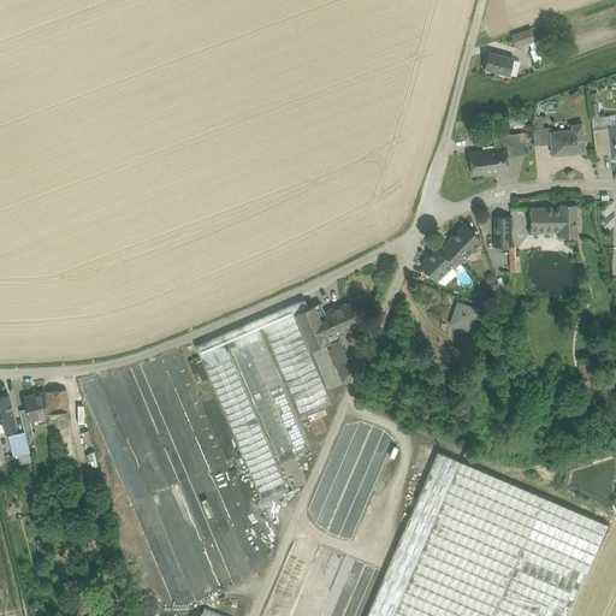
[(523,31),(528,45),(535,42),(531,29),(523,31)]
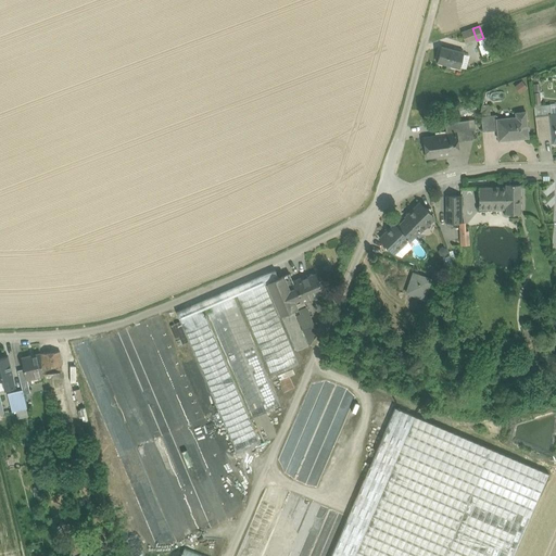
[(472,28),(462,33),(466,43),(477,40),(472,28)]
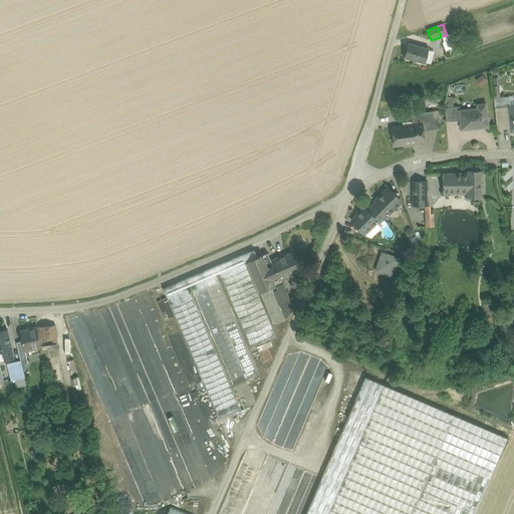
[(447,35),(441,37),(447,54),(460,49),(454,32),(447,35)]
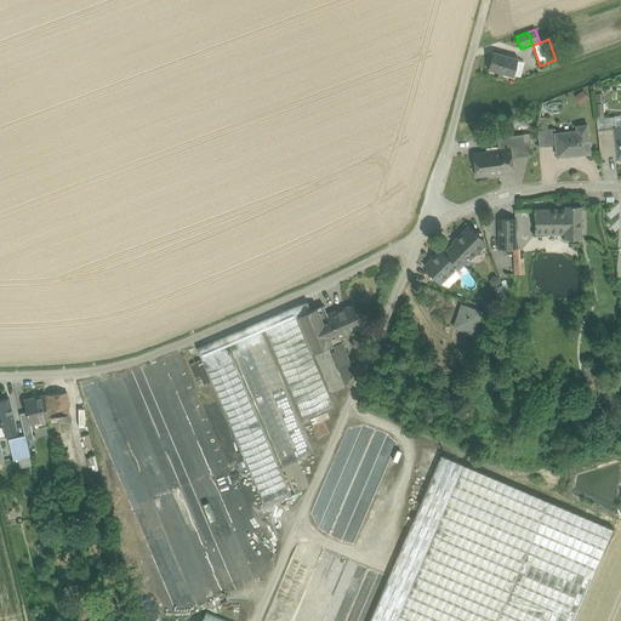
[(519,60),(493,52),(488,70),(514,78),(519,60)]
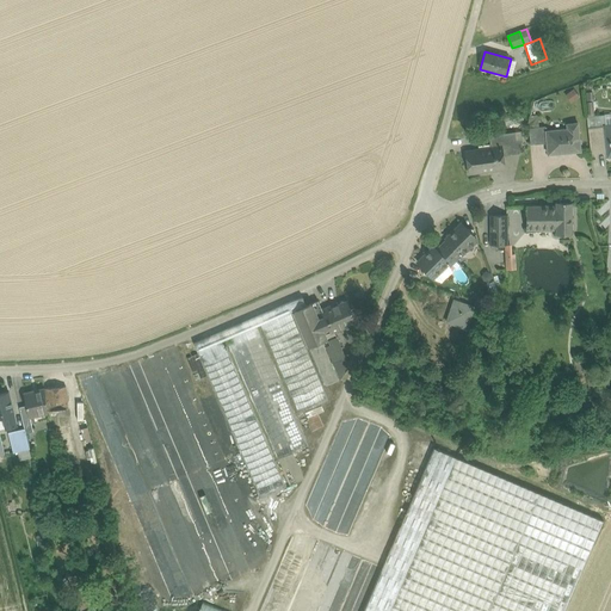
[(511,59),(506,76),(516,79),(520,61),(511,59)]
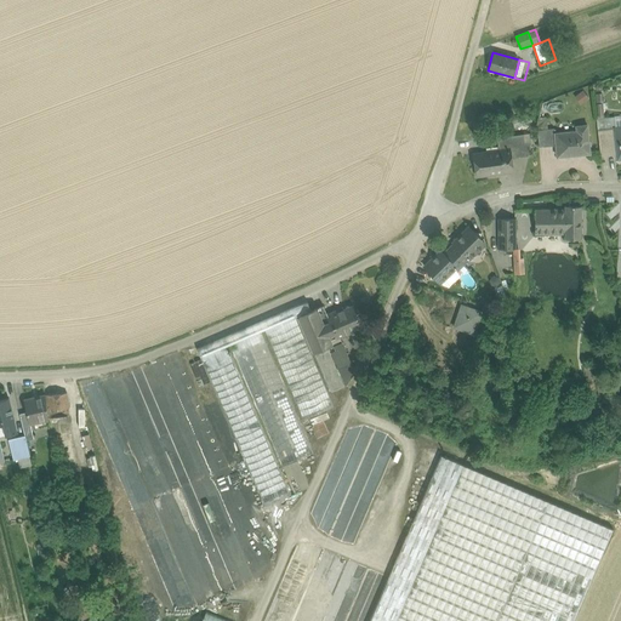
[(529,113),(508,120),(511,129),(531,123),(529,113)]
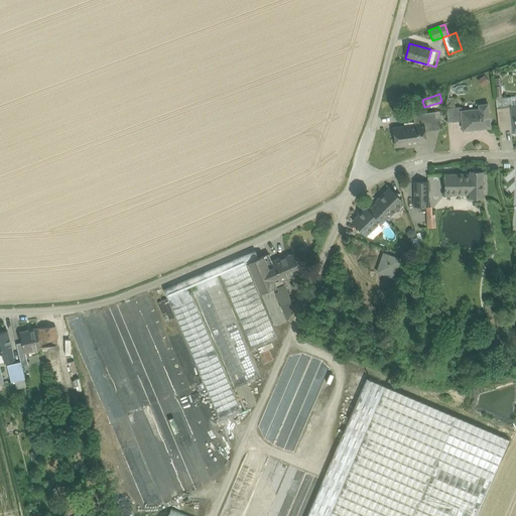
[(445,97),(446,106),(456,106),(455,96),(445,97)]
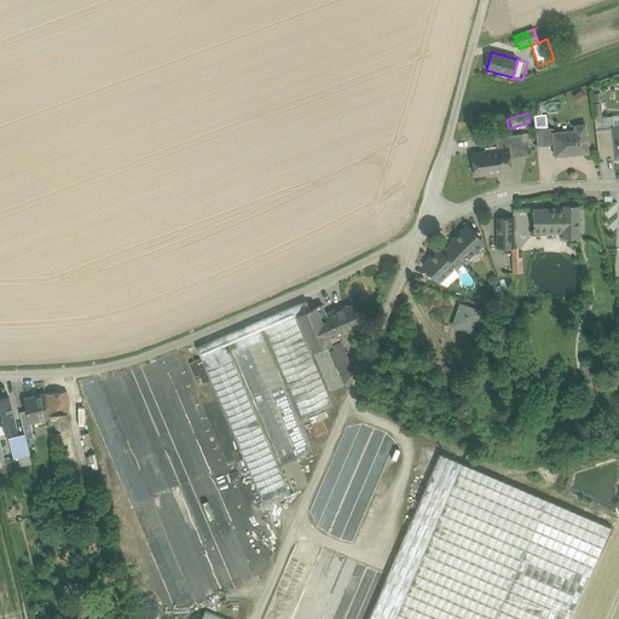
[(611,117),(595,120),(596,129),(606,128),(612,128),(611,117)]
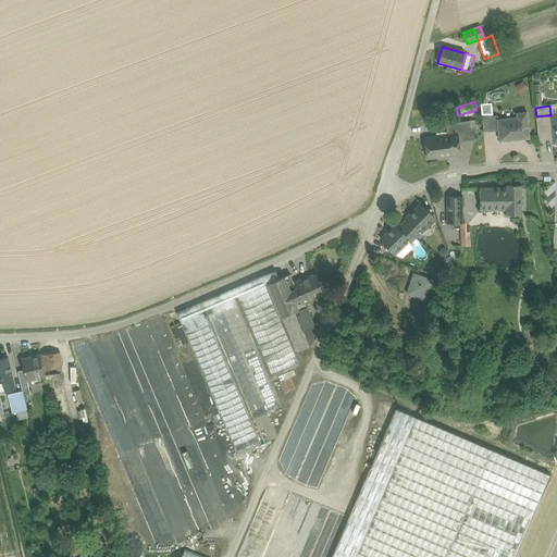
[(517,118),(497,120),(499,141),(529,138),(527,112),(517,113),(517,118)]
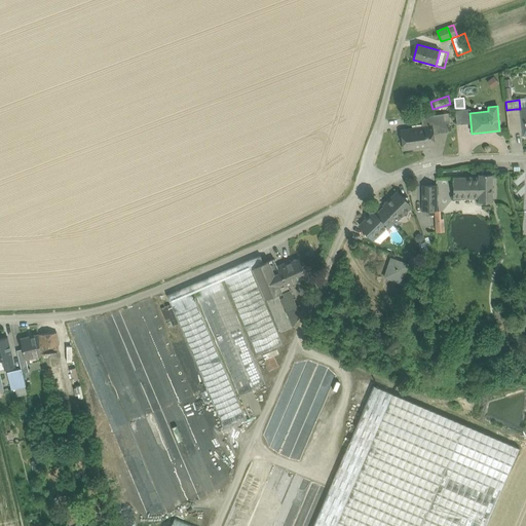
[(515,109),(506,110),(509,133),(517,132),(516,120),(515,109)]
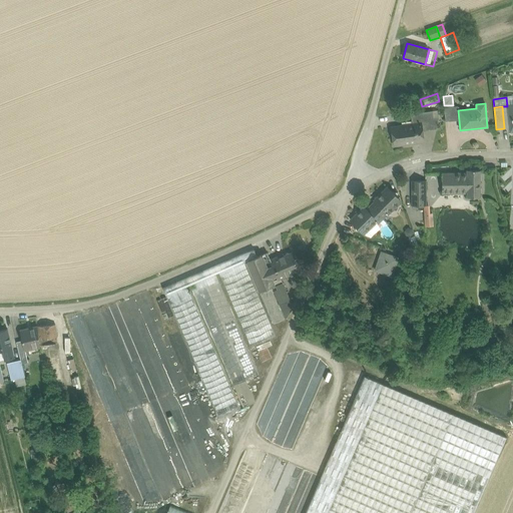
[(453,107),(444,108),(445,122),(454,121),(453,107)]
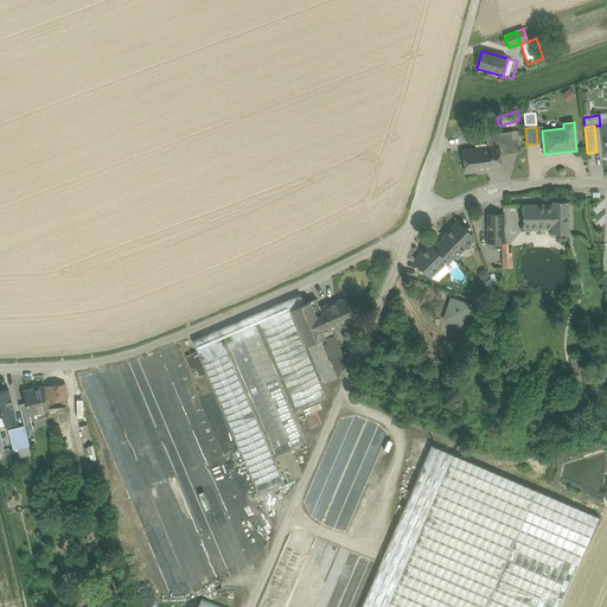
[(486,135),(487,147),(498,146),(499,155),(517,153),(521,138),(519,131),(486,135)]
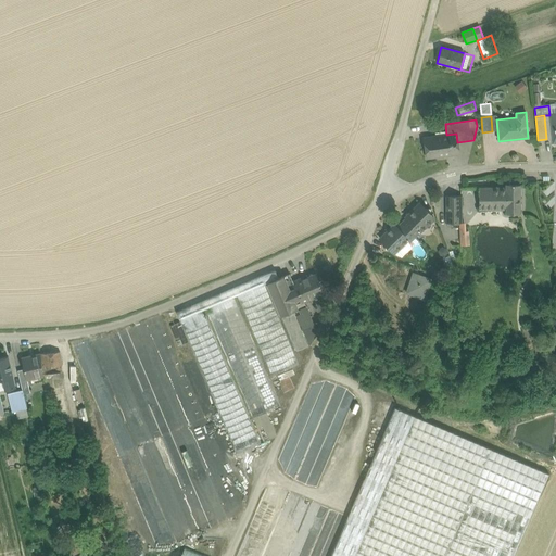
[(446,135),(424,138),(425,144),(427,144),(429,159),(430,159),(430,158),(449,155),(457,154),(458,154),(457,142),(456,134),(446,135)]
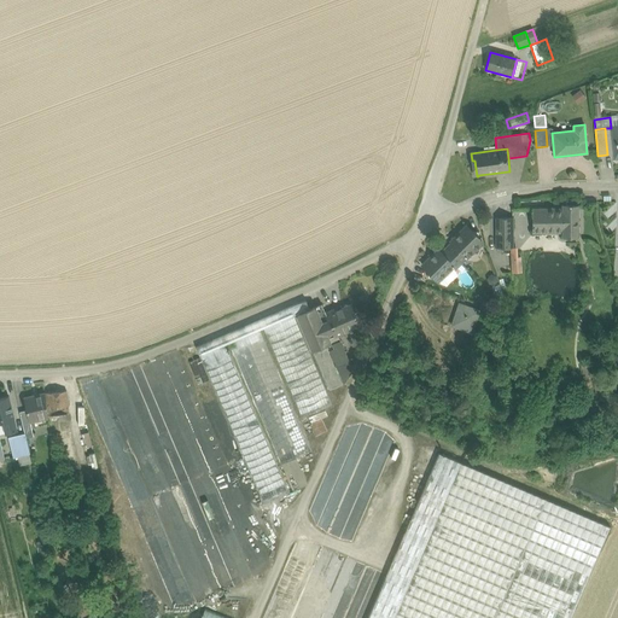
[(578,205),(563,205),(563,209),(563,233),(563,234),(563,238),(578,238),(578,205)]
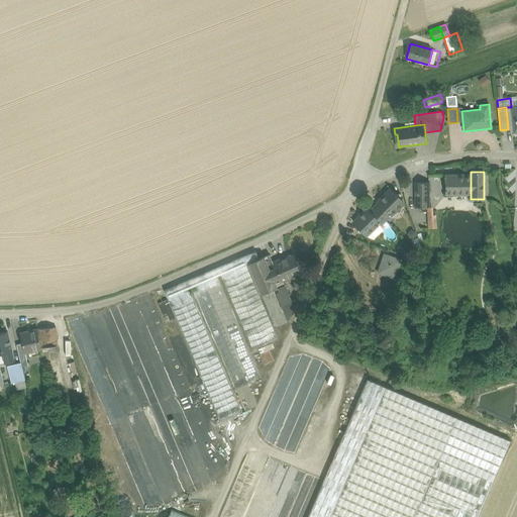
[(471,195),(471,175),(445,175),(445,196),(471,195)]
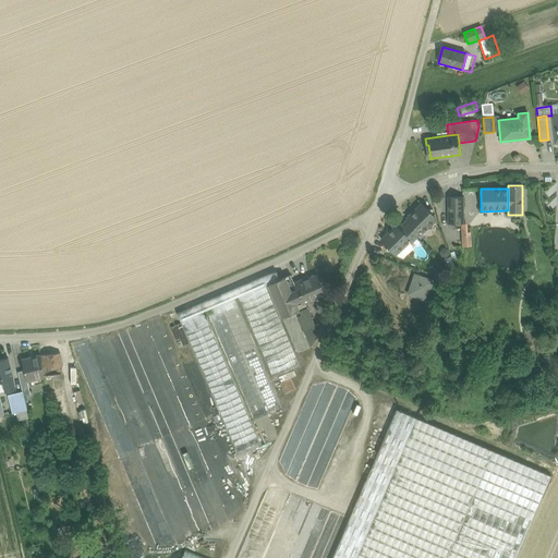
[(463,196),(448,197),(448,225),(461,223),(463,223),(463,196)]
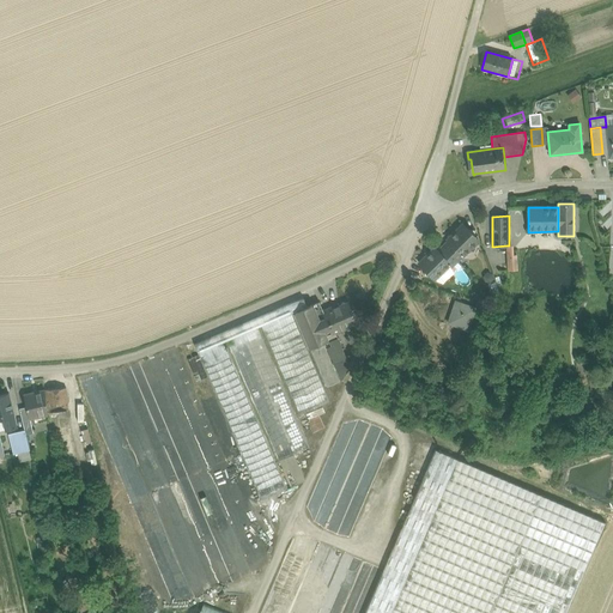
[(468,230),(462,224),(447,240),(448,241),(463,256),(474,246),(469,242),(475,237),(475,230),(468,230)]
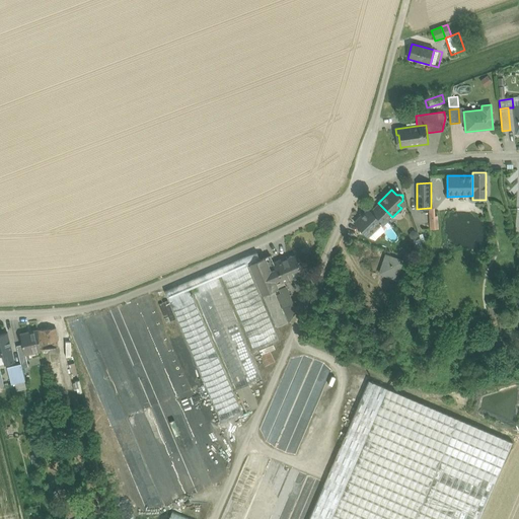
[(392,217),(379,204),(375,209),(387,221),(392,217)]
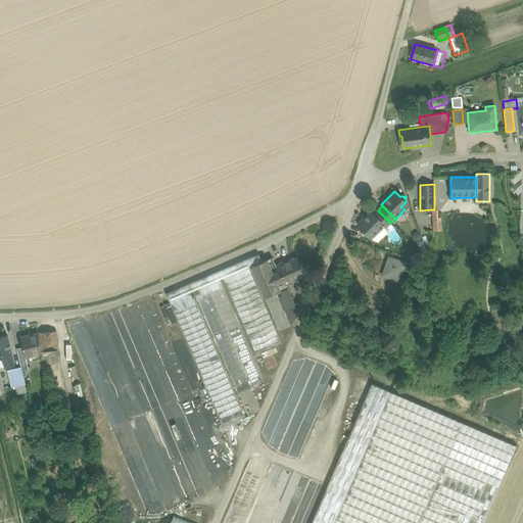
[(390,223),(378,210),(374,215),(384,225),(384,226),(385,228),(390,223)]
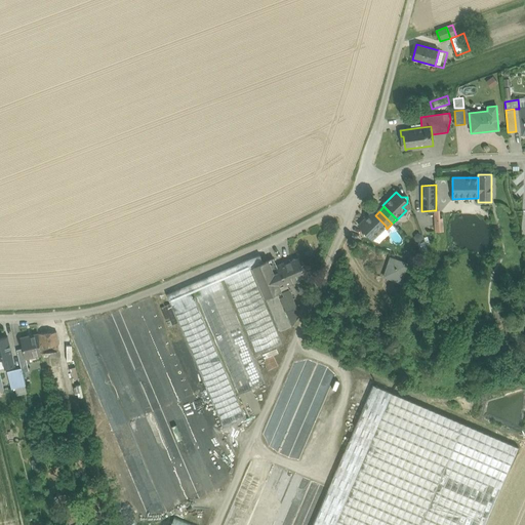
[(375,215),(372,212),(359,226),(363,230),(363,236),(369,236),(373,232),(376,235),(386,227),(386,226),(375,215)]
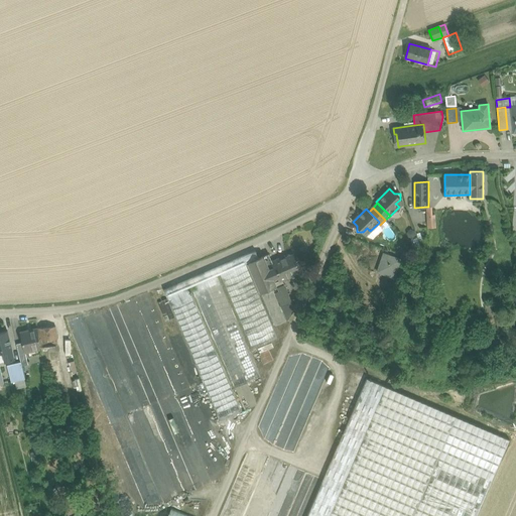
[(414,228),(408,230),(412,244),(418,242),(414,228)]
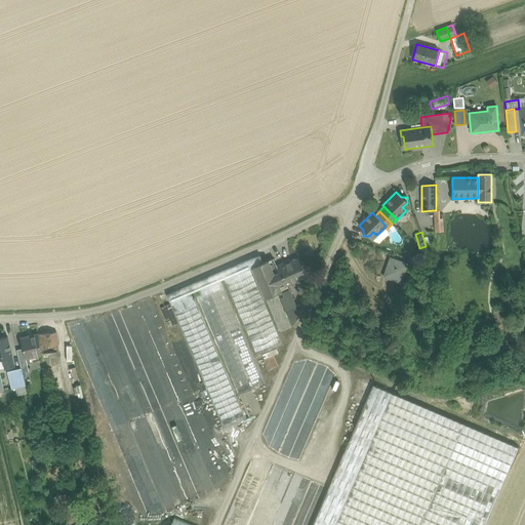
[(259,255),(166,295),(168,298),(169,301),(192,292),(194,291),(220,280),(224,278),(249,267),(251,267),(252,266),(252,268),(263,263),(259,255)]
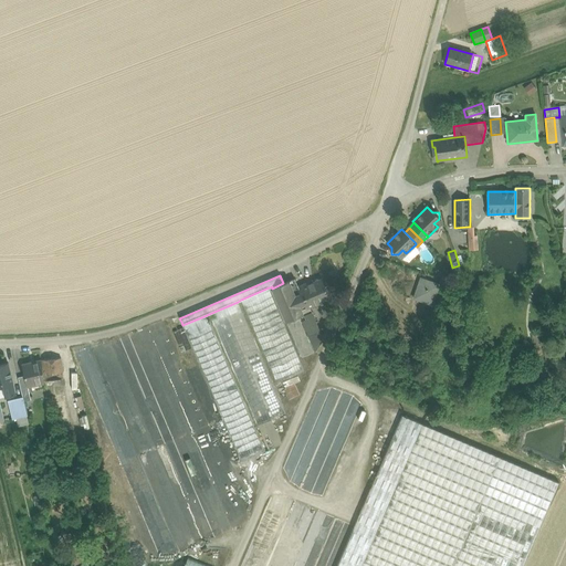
[(322,279),(308,285),(307,283),(299,286),(294,279),(287,282),(293,294),(290,295),(293,303),(296,302),(302,315),(302,314),(301,311),(306,307),(306,308),(329,297),(322,279)]
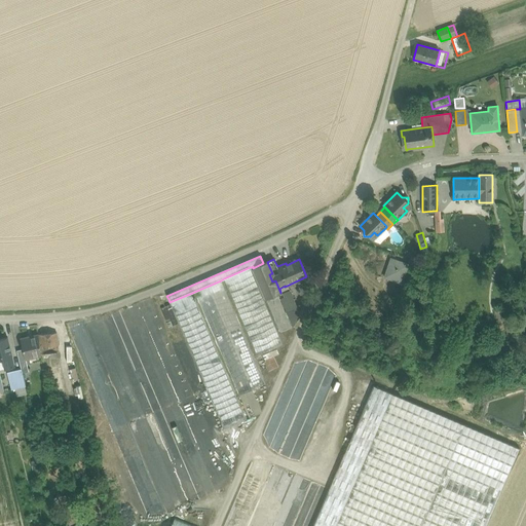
[(404,263),(390,259),(385,273),(395,276),(392,280),(402,284),(406,269),(402,268),(404,263)]
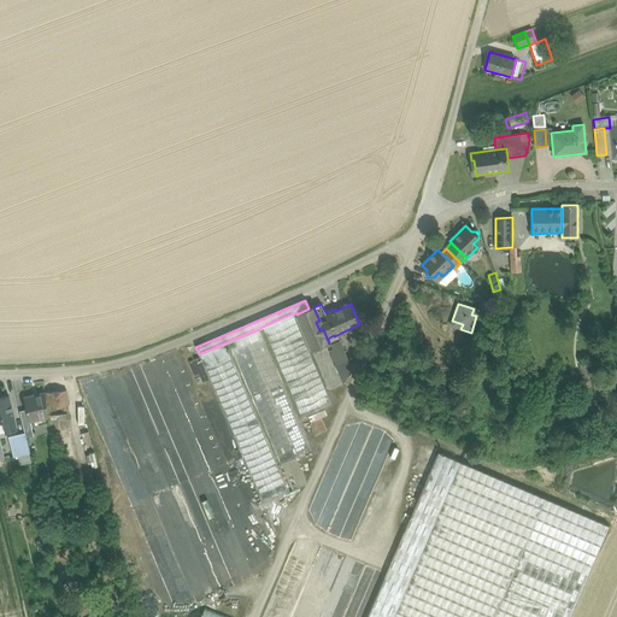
[(319,321),(313,307),(309,309),(297,315),(312,351),(325,345),(329,344),(323,329),(319,330),(316,322),(319,321)]
